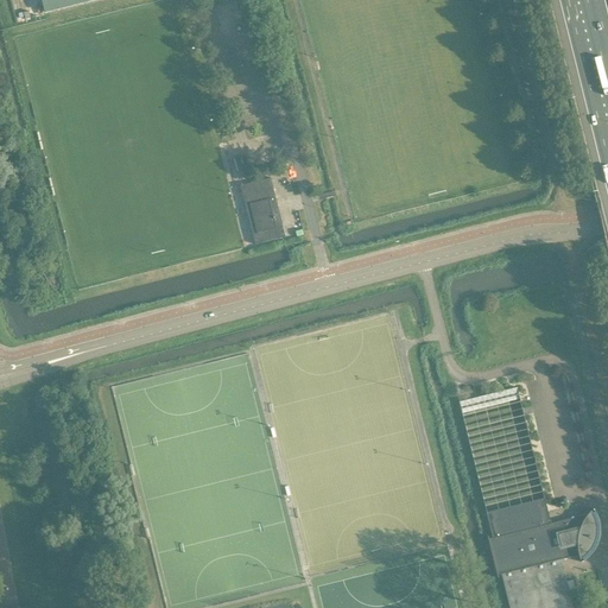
[(40,0),(44,12),(92,0),(40,0)]
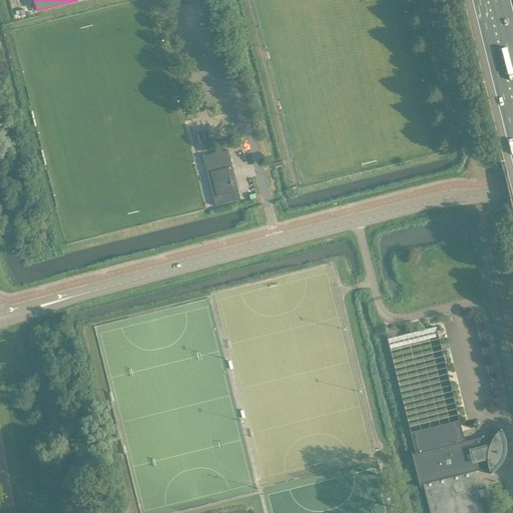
[(196,134),(199,144),(209,142),(207,131),(196,134)]
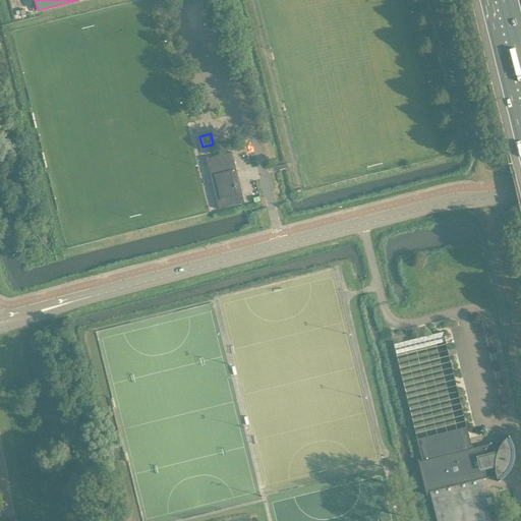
[(242,194),(232,153),(206,159),(219,210),(244,204),(242,194)]
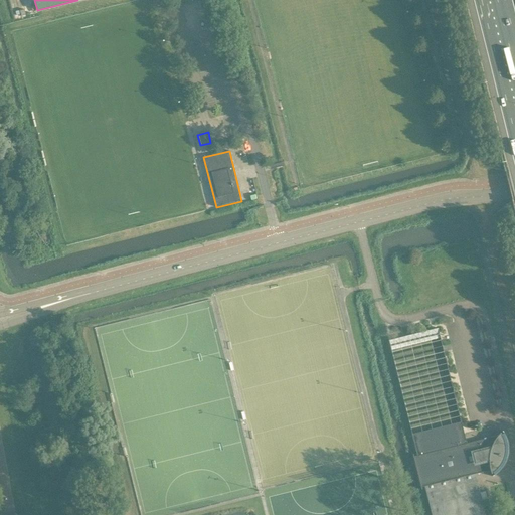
[(461,422),(438,328),(388,340),(411,435),(461,422)]
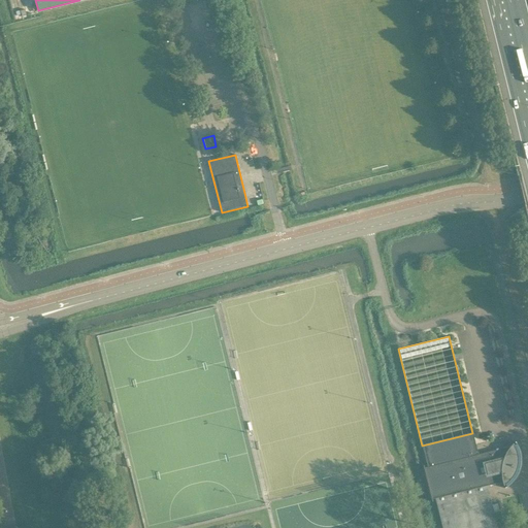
[(477,455),(475,446),(472,433),(422,446),(428,467),(425,468),(424,465),(423,466),(432,502),(433,502),(432,499),(435,499),(442,527),(497,527),(487,486),(495,484),(495,482),(502,480),(503,486),(505,485),(506,487),(504,488),(504,489),(507,487),(509,485),(512,483),(514,481),(516,479),(517,475),(519,473),(520,470),(520,467),(521,464),(521,461),(521,458),(521,456),(520,453),(520,450),(518,447),(517,444),(516,441),(515,442),(516,444),(514,446),(513,443),(510,447),(477,455)]
